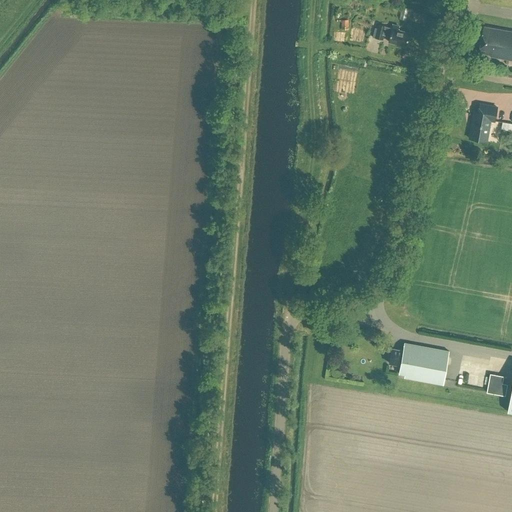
[(375,38),(383,40),(384,34),(383,34),(385,26),(378,24),(375,38)]
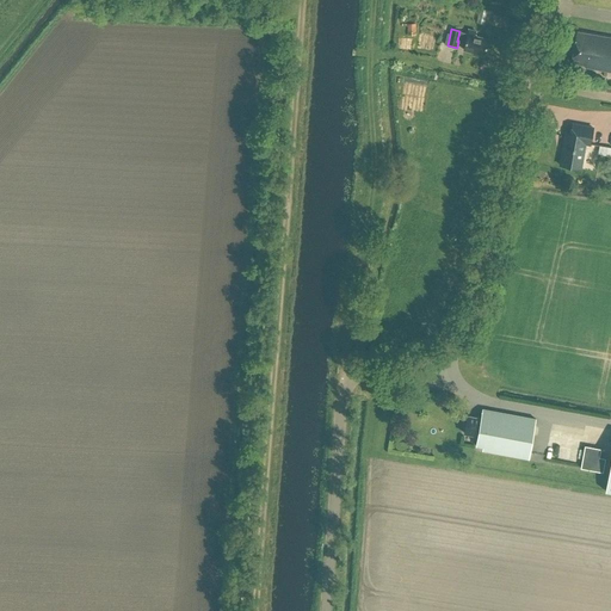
[(468,29),(463,49),(485,55),(488,39),(475,36),(476,31),(468,29)]
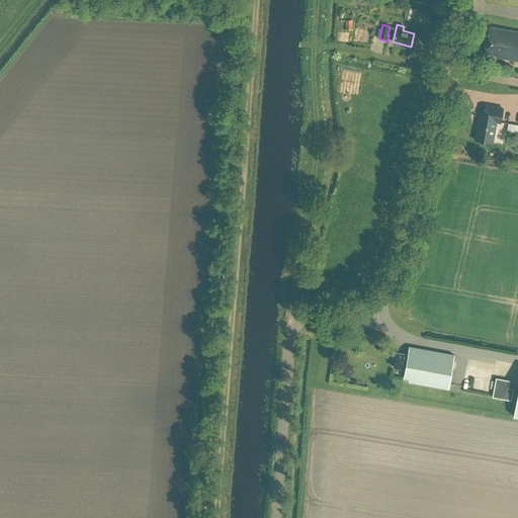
[(485,53),(496,55),(495,57),(517,60),(517,31),(490,26),(485,53)]
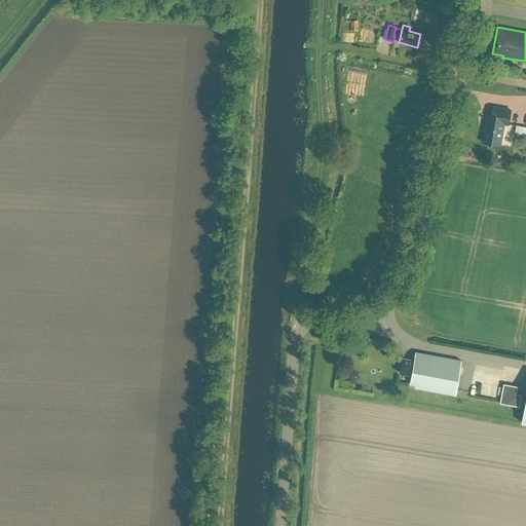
[(487,118),(483,142),(500,145),(503,123),(509,124),(511,110),(492,107),(490,118),(487,118)]
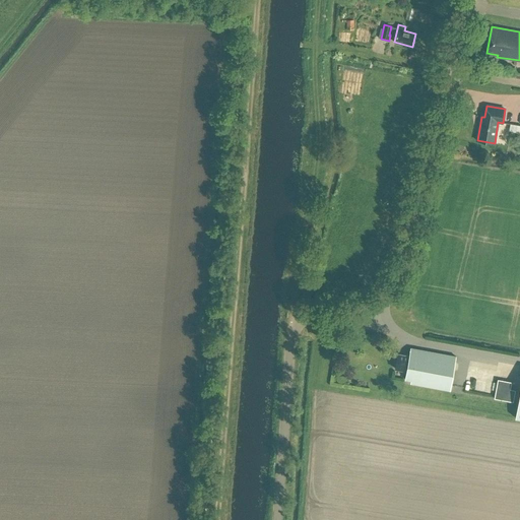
[(509,130),(519,132),(519,124),(510,123),(509,130)]
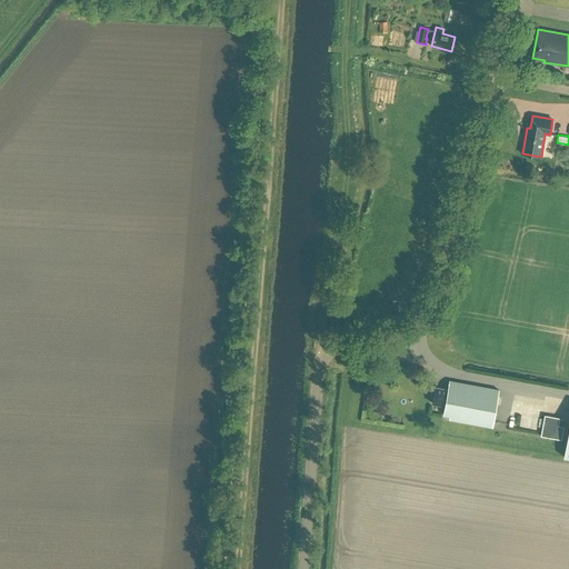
[(436,387),(432,403),(445,406),(443,415),(450,416),(449,419),(492,427),(499,390),(449,380),(448,389),(436,387)]
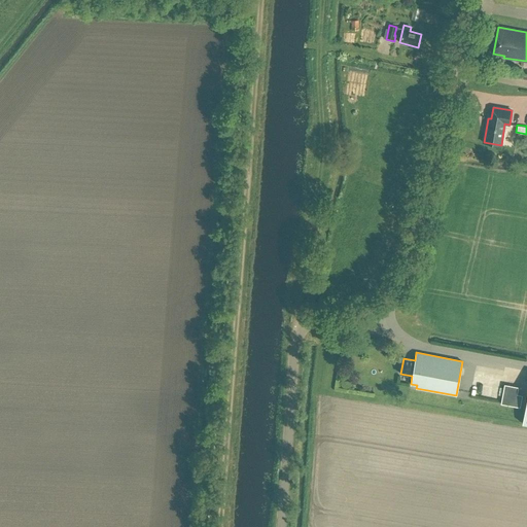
[(518,387),(504,385),(500,403),(520,408),(522,395),(517,394),(518,387)]
